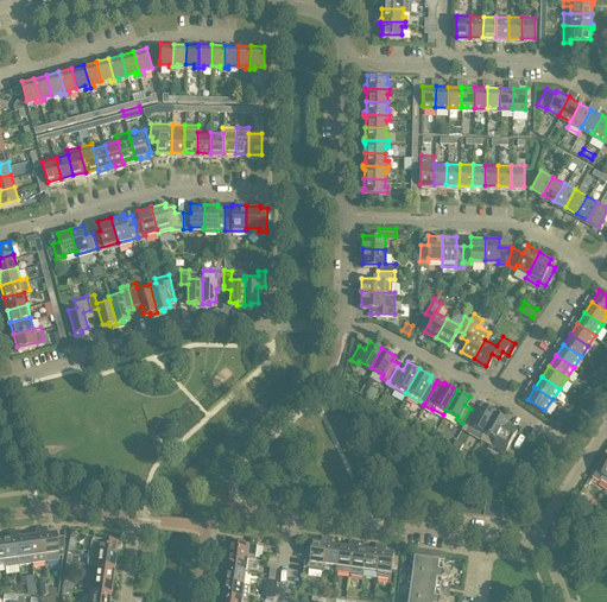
[(470,409),(462,423),(461,426),(480,436),(494,411),(481,404),(476,412),(470,409)]
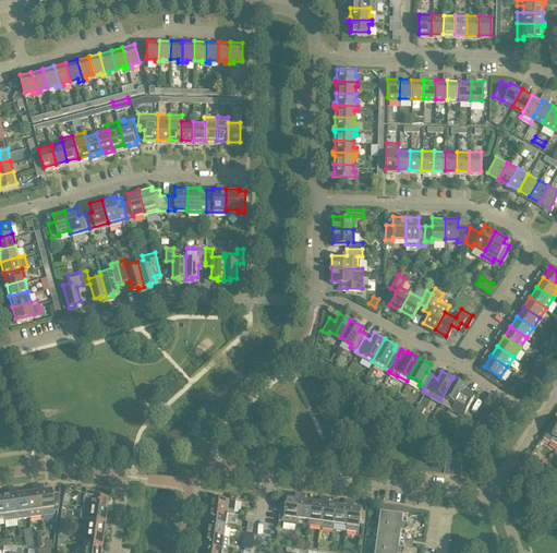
[(510,382),(515,385),(521,375),(516,372),(510,382)]
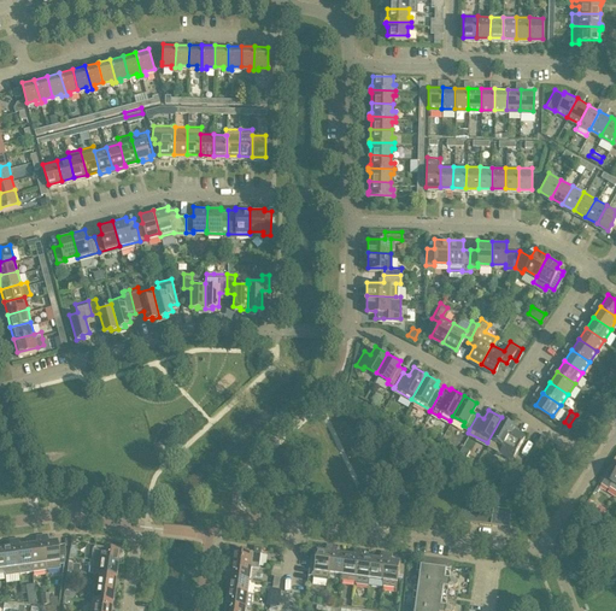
[(502,417),(487,442),(498,450),(511,456),(518,460),(521,454),(514,451),(524,432),(517,428),(516,429),(512,427),(514,423),(502,417)]
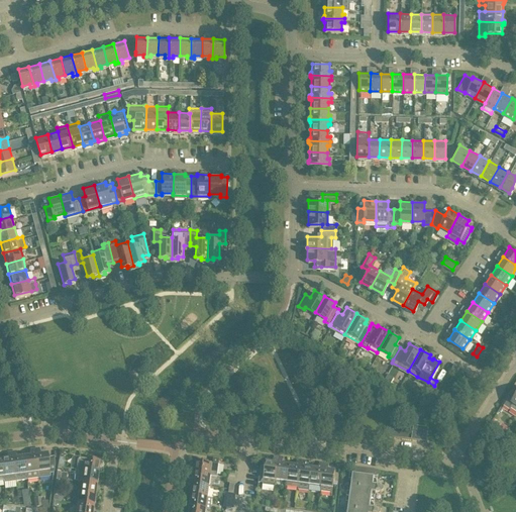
[(455,369),(458,364),(453,361),(450,366),(455,369)]
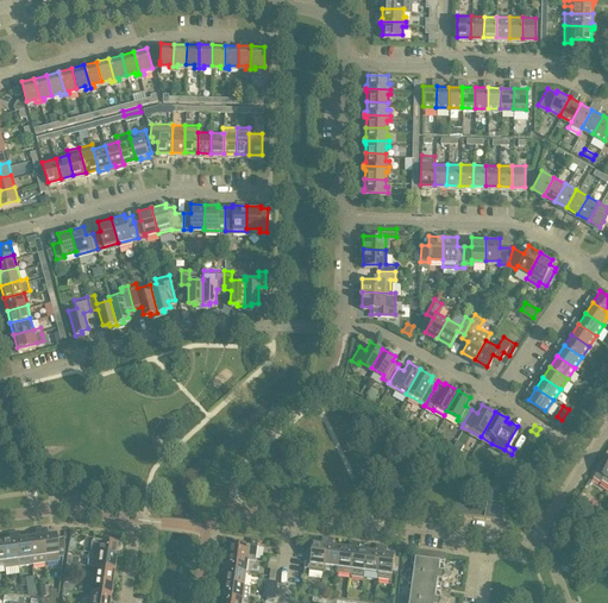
[(601,477),(607,481),(607,452),(606,451),(590,472),(600,479),(601,477)]
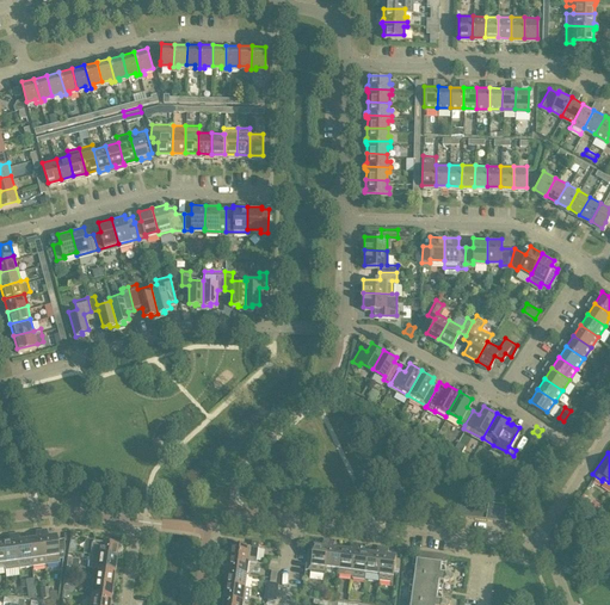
[(456,513),(504,519),(504,518),(503,518),(505,501),(487,499),(487,502),(460,499),(457,512),(456,512),(456,513)]
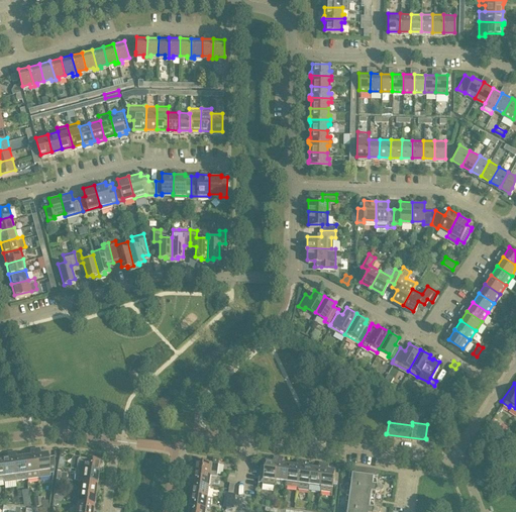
[(38,444),(33,445),(37,474),(48,473),(48,469),(46,453),(46,449),(38,450),(38,444)]
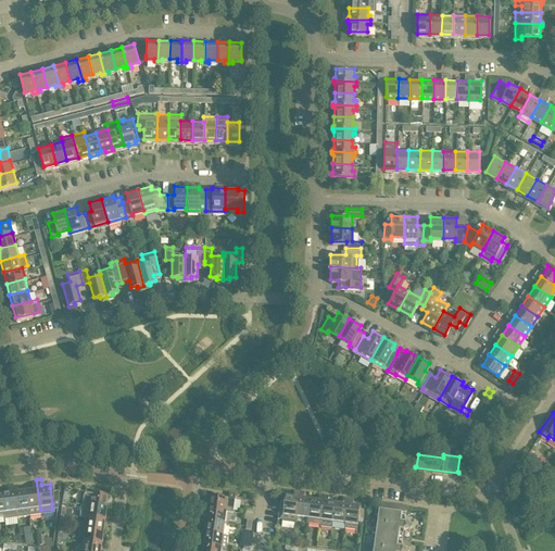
[(40,510),(36,479),(30,479),(32,486),(25,487),(28,512),(40,510)]
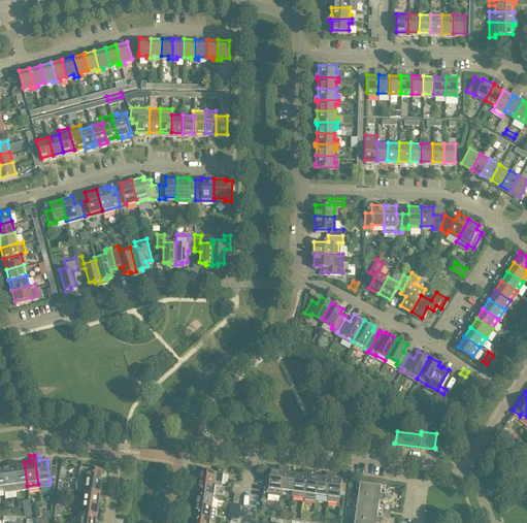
[(27,486),(24,462),(17,463),(15,457),(10,458),(14,487),(27,486)]
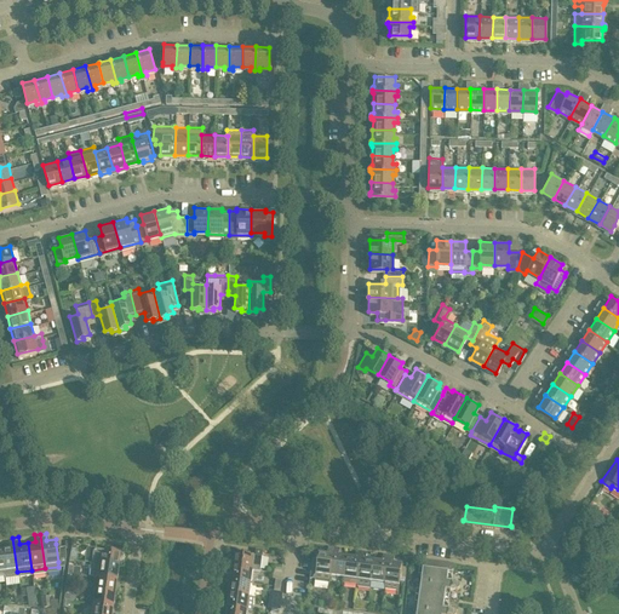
[(17,572),(12,538),(7,538),(7,545),(0,546),(4,572),(3,572),(4,574),(17,572)]
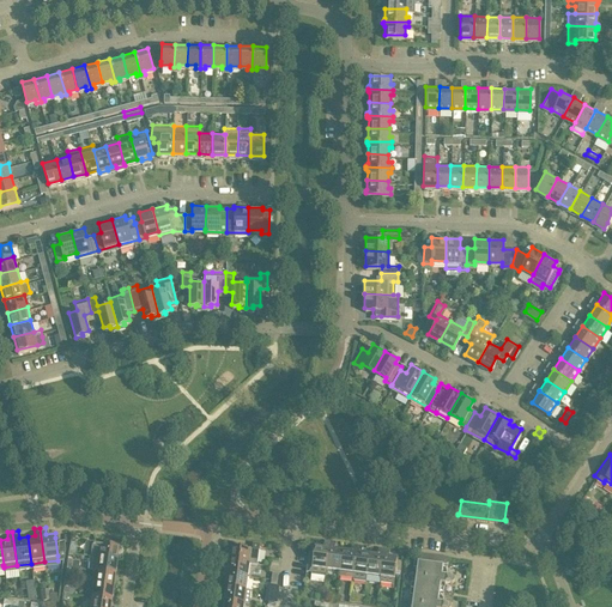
[(314,542),(314,547),(308,547),(306,568),(310,568),(310,570),(323,572),(325,565),(329,538),(323,536),(322,544),(314,542)]
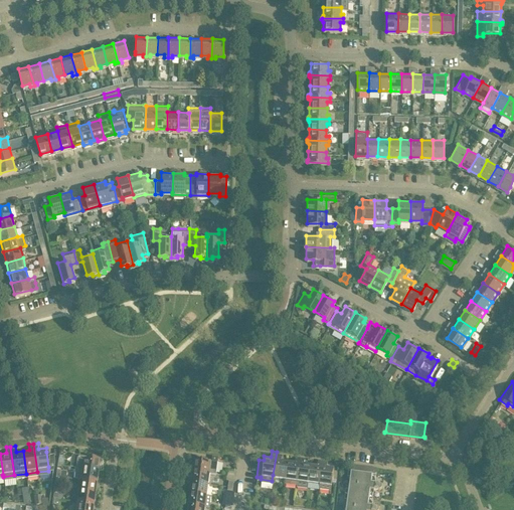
[(69,463),(73,464),(79,465),(80,464),(97,467),(99,455),(75,452),(72,452),(70,453),(69,457),(71,459),(70,463),(69,463)]
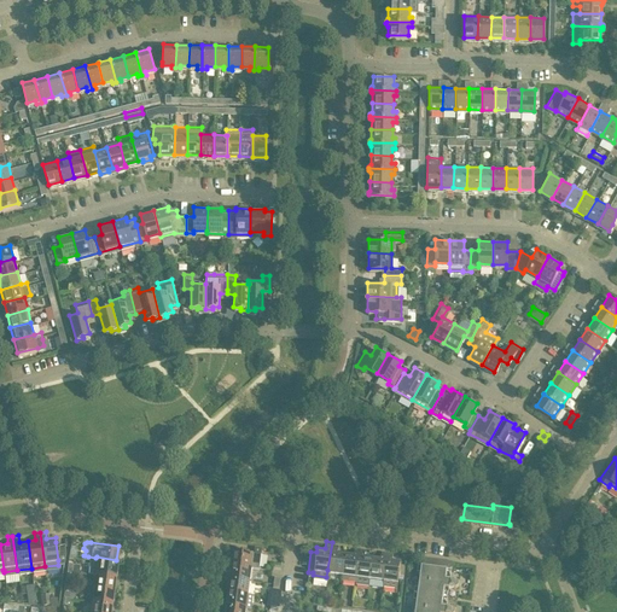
[(332,542),(327,570),(342,571),(344,552),(337,551),(337,543),(332,542)]
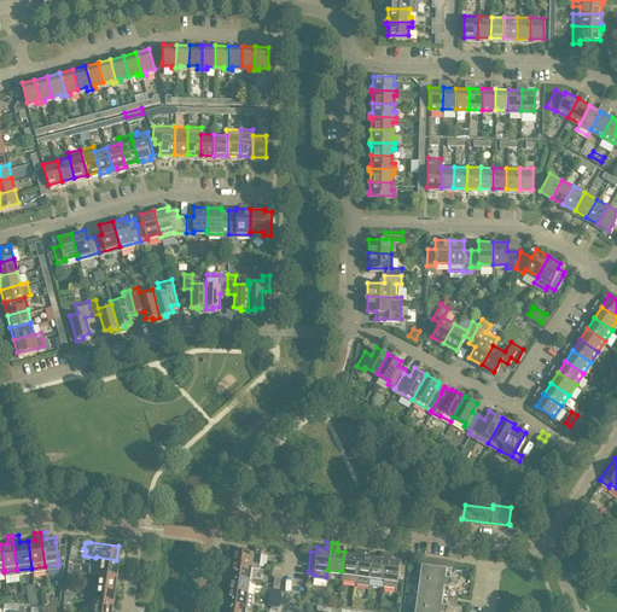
[(254,543),(254,549),(232,547),(231,560),(251,563),(251,564),(258,565),(261,545),(254,543)]
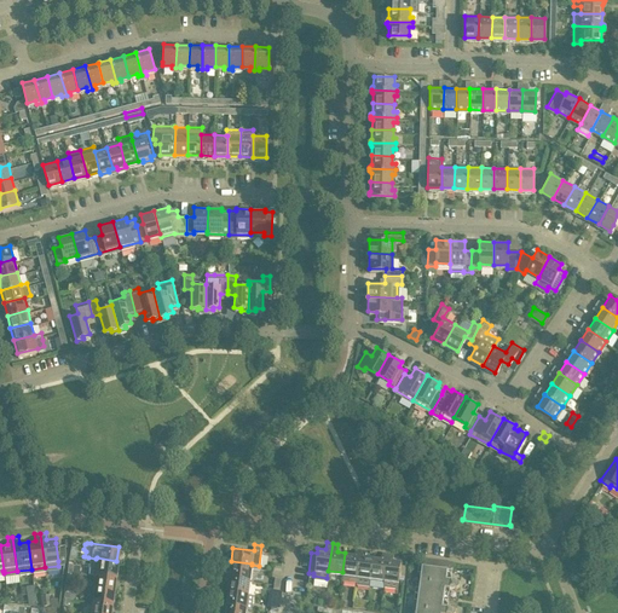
[(342,572),(341,577),(354,579),(359,547),(354,545),(353,553),(345,553),(342,572)]
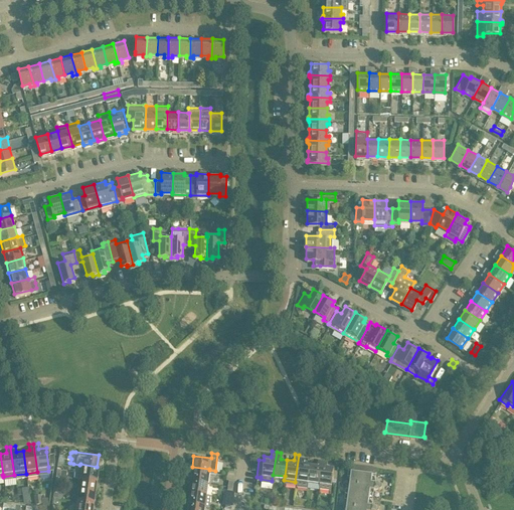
[(299,455),(295,482),(296,482),(296,484),(307,485),(308,479),(310,463),(303,462),(304,456),(299,455)]
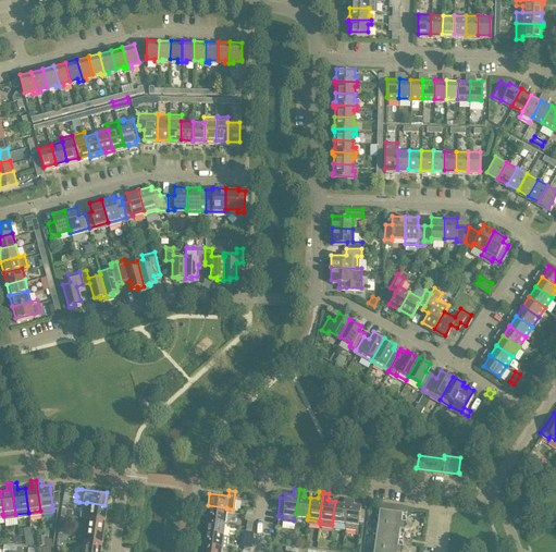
[(342,501),(335,501),(333,518),(345,520),(348,495),(343,494),(342,501)]
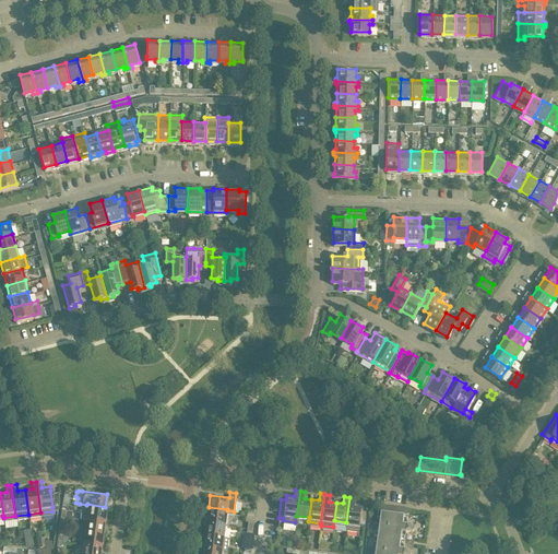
[(349,497),(346,522),(345,528),(358,529),(361,506),(354,505),(355,498),(349,497)]
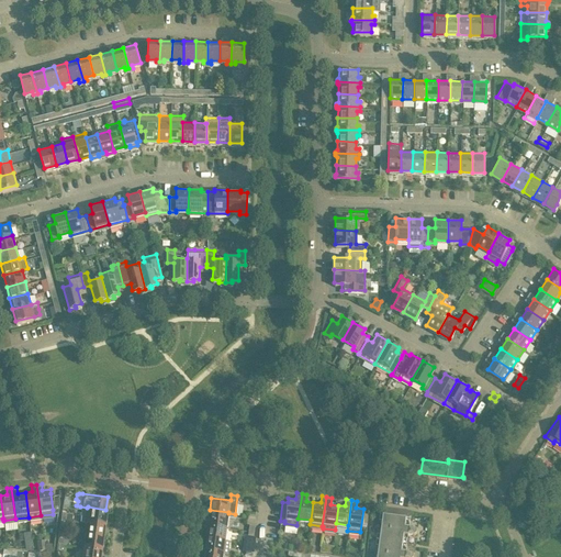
[(383,504),(382,512),(410,516),(411,509),(383,504)]
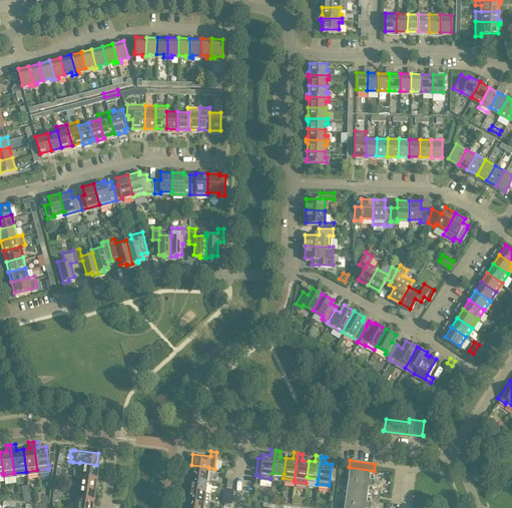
[(79,463),(73,462),(71,473),(78,474),(95,476),(96,465),(80,462),(79,463)]
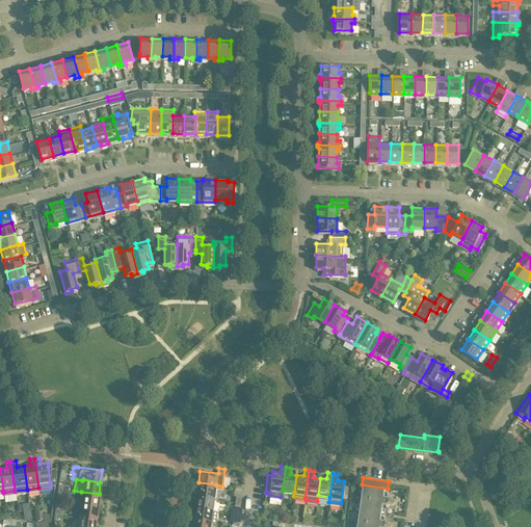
[(216,484),(198,482),(196,495),(214,497),(215,485),(216,485),(216,484)]
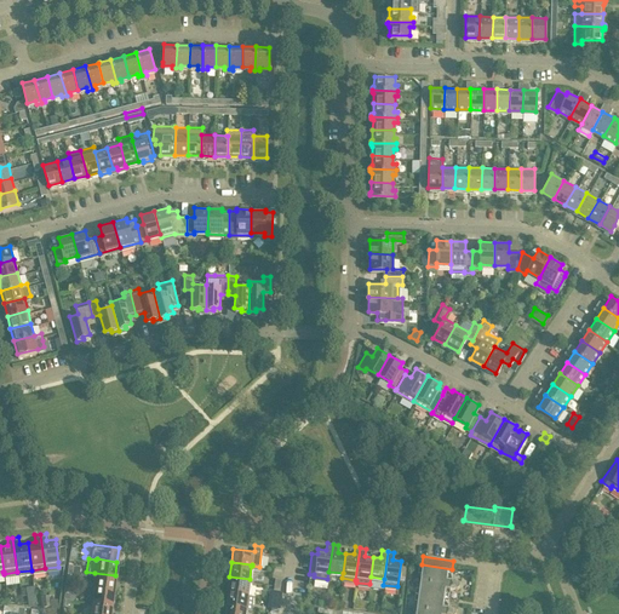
[(452,569),(422,564),(418,591),(448,596),(452,569)]
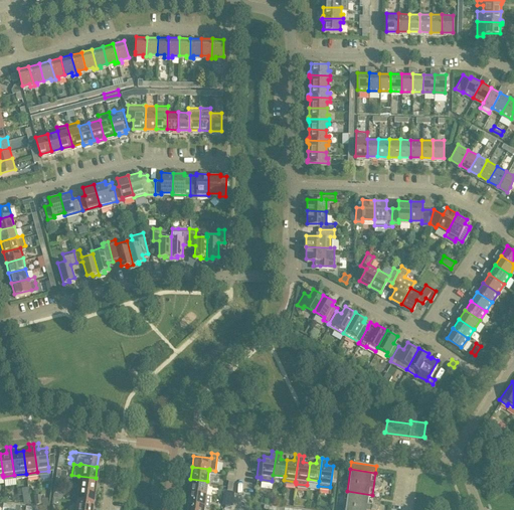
[(96,478),(78,476),(75,498),(93,501),(96,478)]
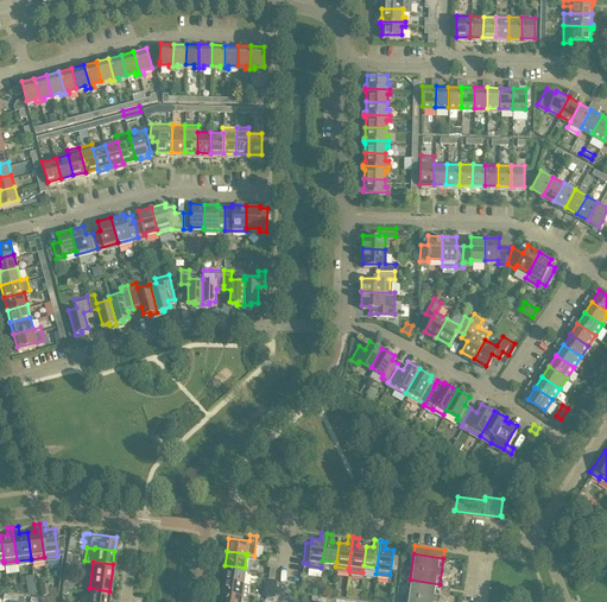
[(225,565),(223,578),(242,581),(245,568),(225,565)]
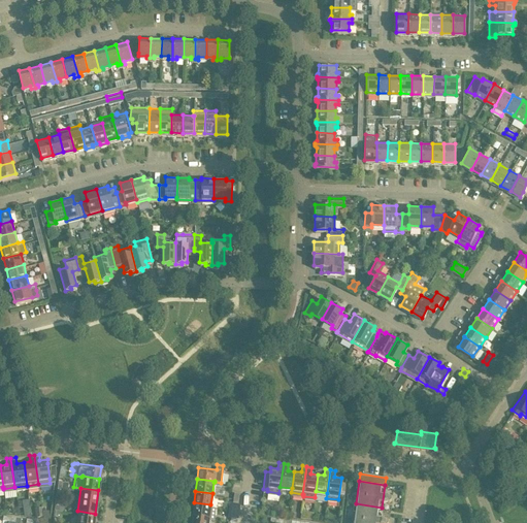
[(192,514),(209,516),(213,517),(215,505),(210,504),(194,502),(192,514)]
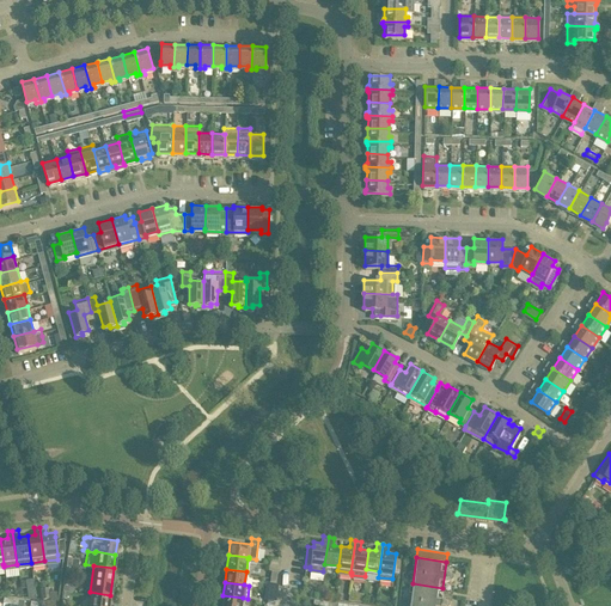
[(439,605),(443,588),(413,583),(409,605),(439,605)]
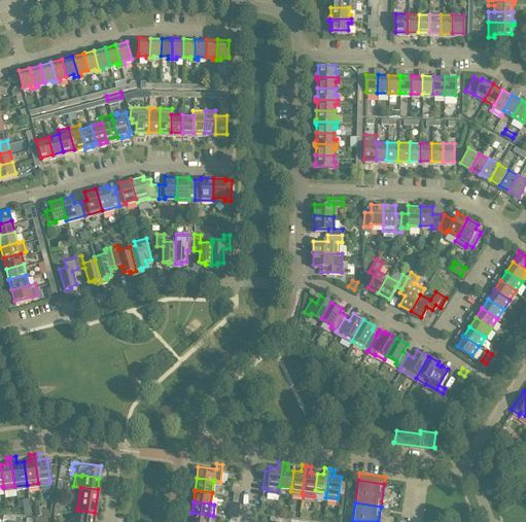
[(77,510),(75,521),(93,521),(95,513),(77,510)]
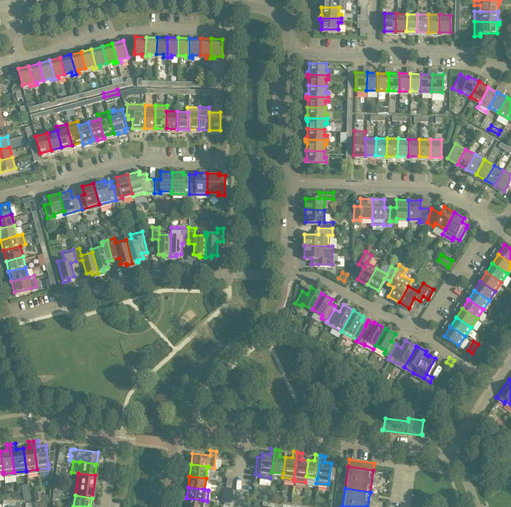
[(202,506),(203,500),(186,498),(185,506),(202,506)]
